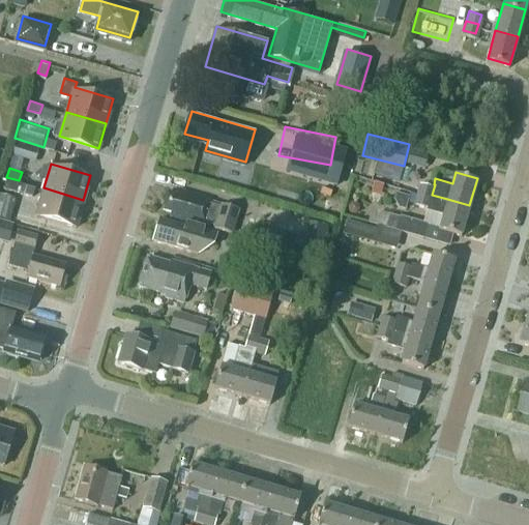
[(6,177),(4,185),(17,190),(19,180),(6,177)]
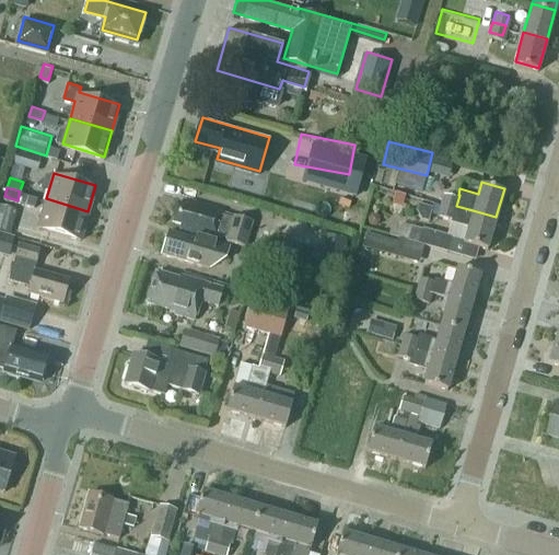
[(444,191),(441,201),(456,206),(459,195),(458,195),(444,191)]
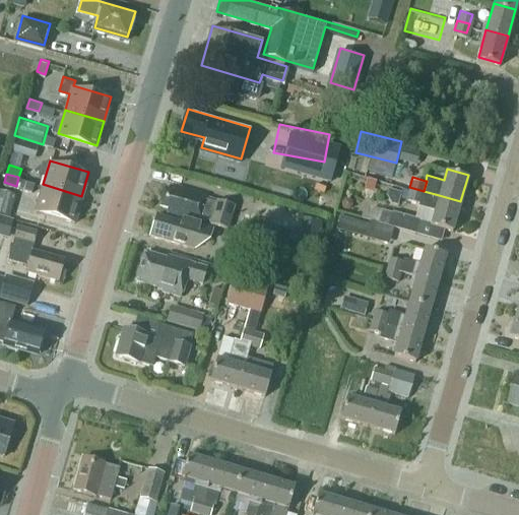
[(159,203),(168,205),(167,208),(198,217),(199,214),(211,217),(210,219),(226,224),(234,201),(217,197),(217,198),(205,195),(206,191),(174,182),(173,187),(166,184),(159,203)]
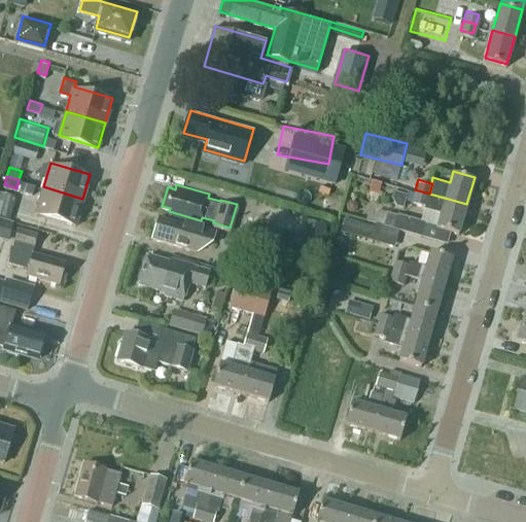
[(82,199),(43,186),(36,211),(75,222),(82,199)]
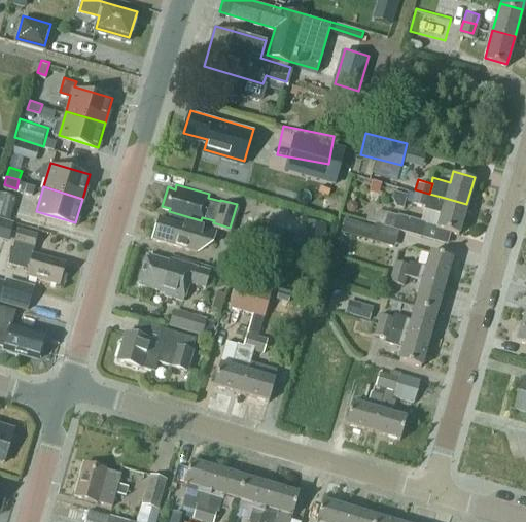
[(415,189),(413,200),(425,204),(426,204),(429,194),(415,189)]
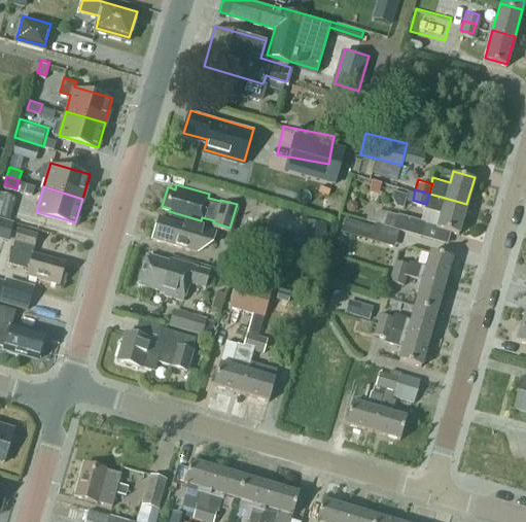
[(0,193),(0,213),(13,217),(21,196),(1,190),(0,193)]
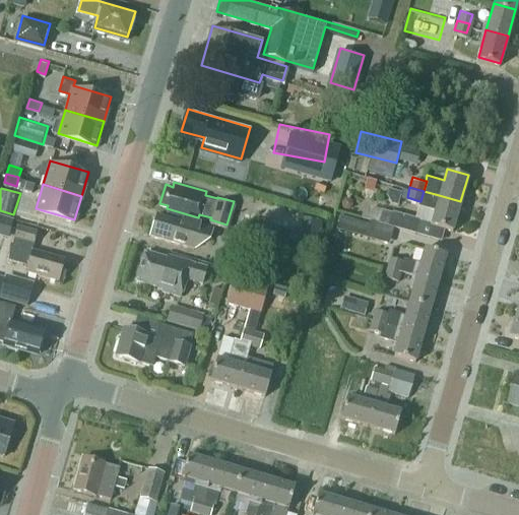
[(419,201),(415,215),(419,216),(419,218),(432,222),(445,227),(453,229),(460,201),(439,195),(424,191),(420,201),(419,201)]
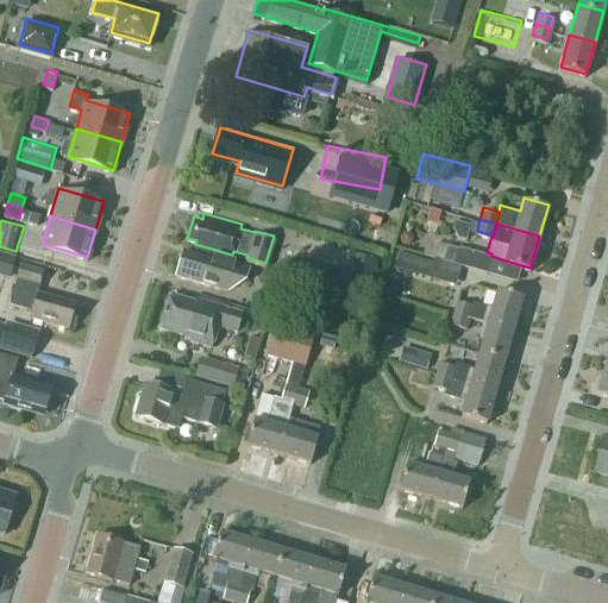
[(213,253),(213,257),(185,249),(176,274),(227,288),(245,278),(249,264),(213,253)]
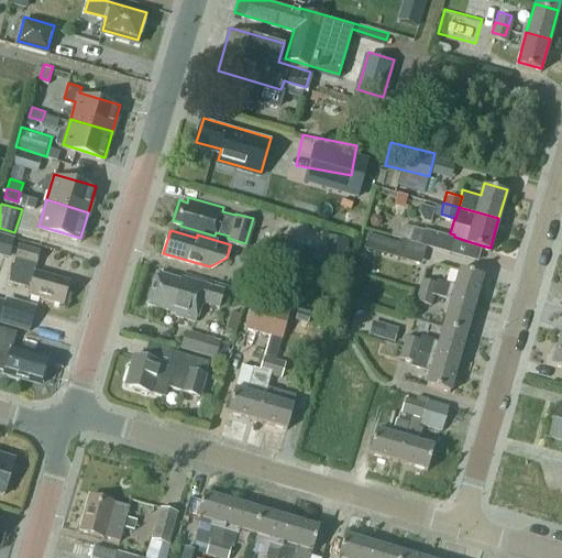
[(319,260),(340,266),(349,237),(327,231),(319,260)]
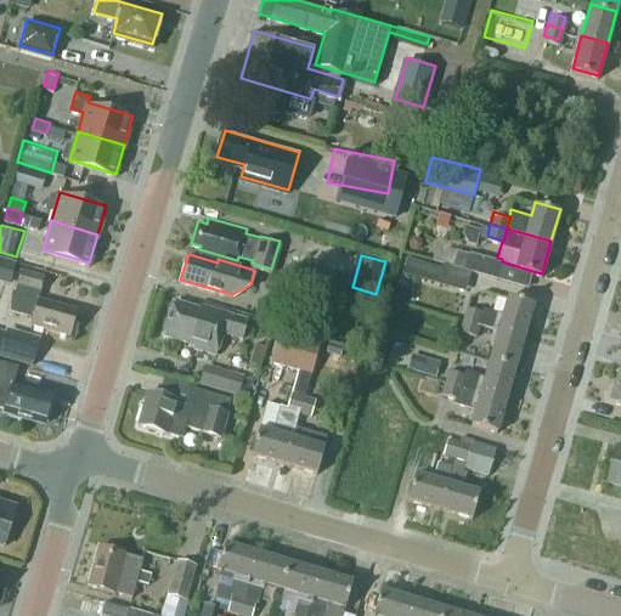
[(407,255),(404,269),(439,280),(442,265),(407,255)]
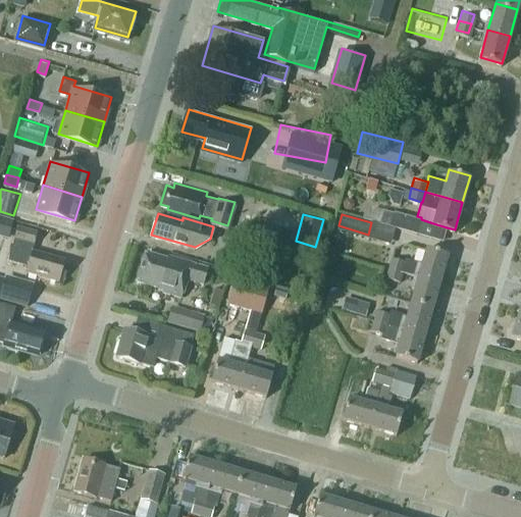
[(17,223),(8,258),(30,264),(28,271),(58,279),(59,276),(61,276),(64,267),(62,266),(64,257),(32,248),(37,228),(17,223)]
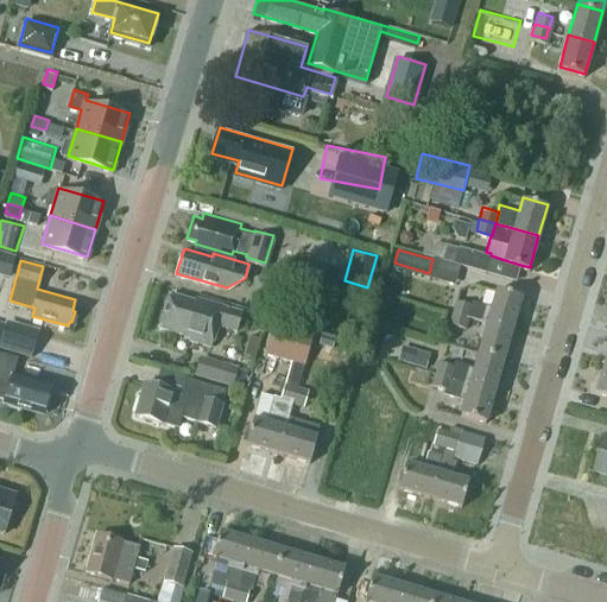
[(473,302),(469,314),(513,327),(522,295),(497,287),(492,305),(473,301),(472,302),(473,302)]
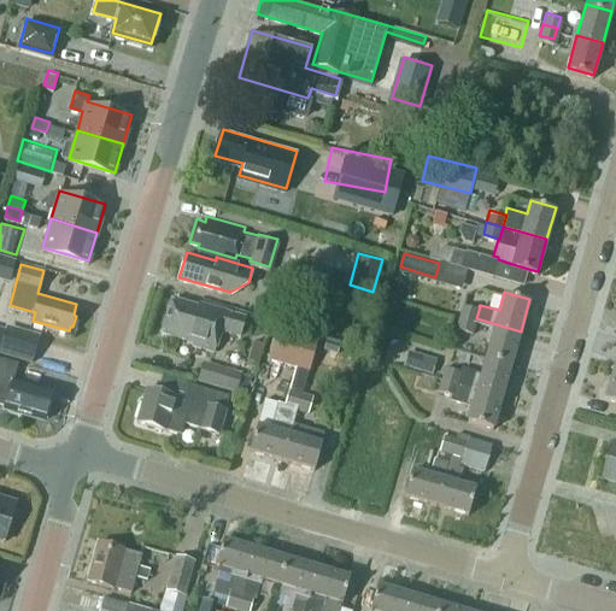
[(163,329),(187,336),(187,340),(209,346),(216,325),(240,332),(242,319),(250,322),(252,315),(199,299),(198,304),(174,297),(163,329)]
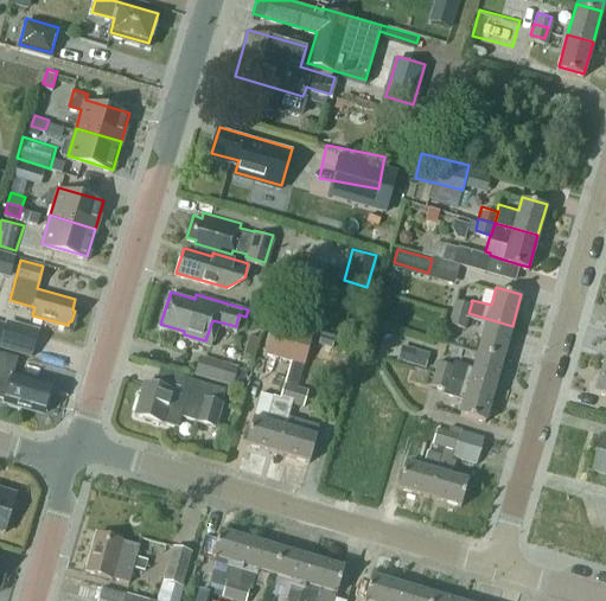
[(455,296),(453,308),(469,313),(472,301),(471,301),(455,296)]
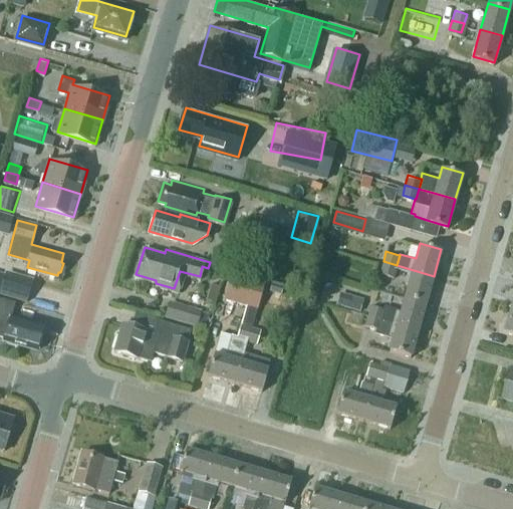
[(383,261),(380,271),(394,275),(397,265),(383,261)]
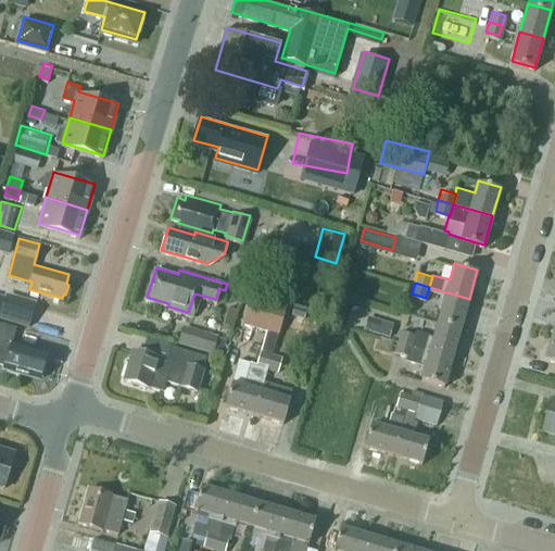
[(426,298),(425,300),(442,304),(438,321),(461,327),(469,299),(429,287),(426,298)]
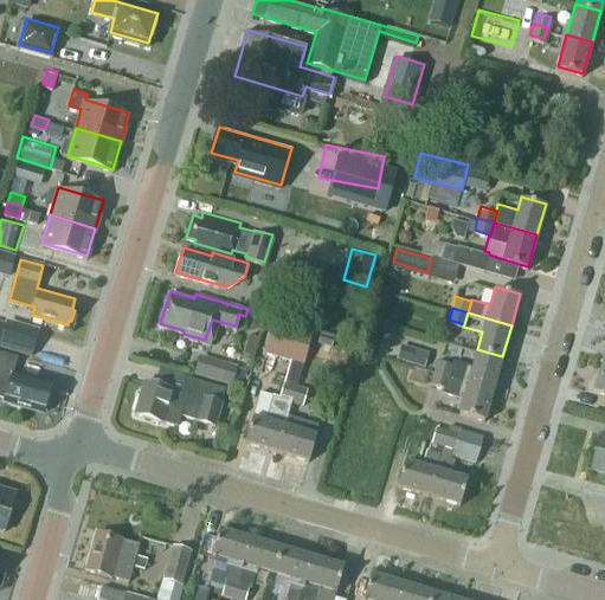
[(264,350),(303,361),(313,330),(272,320),(264,350)]
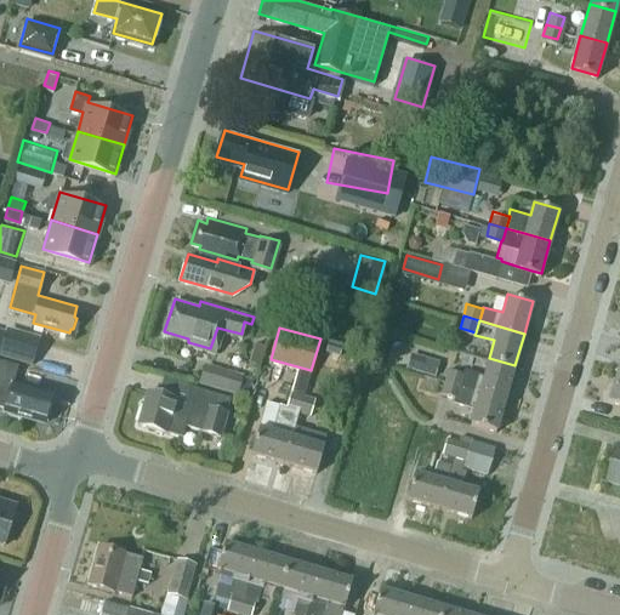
[(6,329),(0,349),(0,352),(32,362),(39,339),(6,329)]
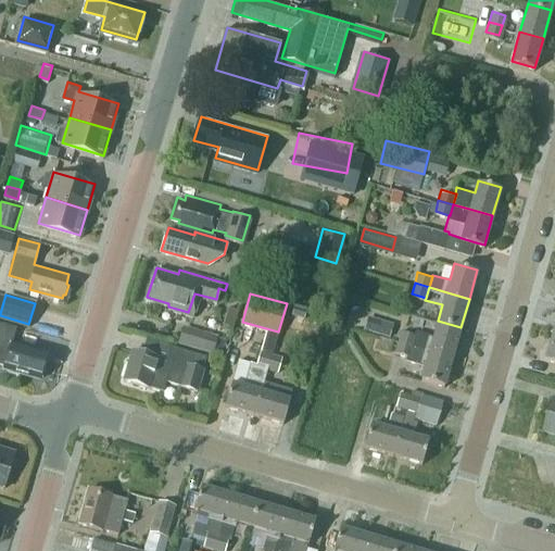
[(369,326),(396,334),(401,321),(374,313),(369,326)]
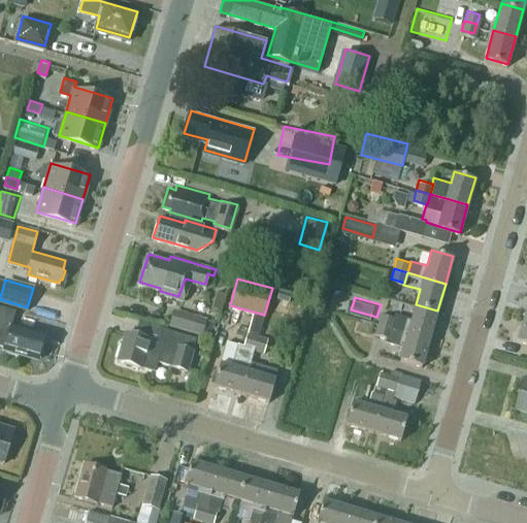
[(0,342),(5,344),(4,347),(10,348),(9,351),(17,353),(18,351),(37,356),(43,334),(10,325),(15,308),(0,303),(0,342)]
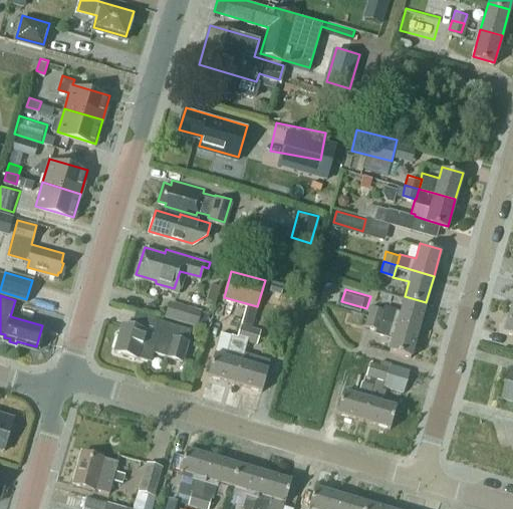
[(385,307),(381,317),(398,322),(419,328),(426,302),(405,296),(401,309),(385,304),(385,307)]
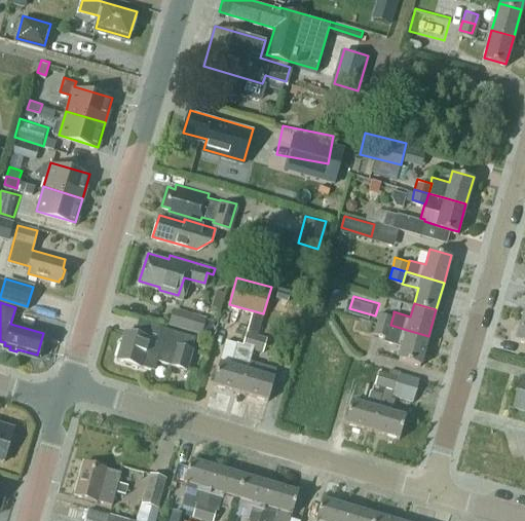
[(173,310),(170,322),(201,331),(204,320),(173,310)]
